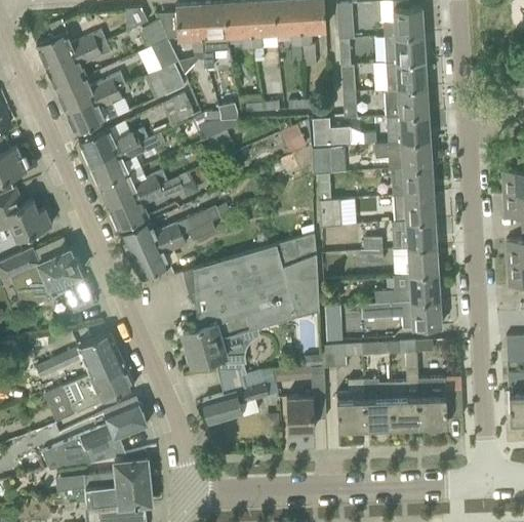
[(275,0),(250,2),(252,48),(263,48),(263,41),(262,34),(276,33),(275,0)]
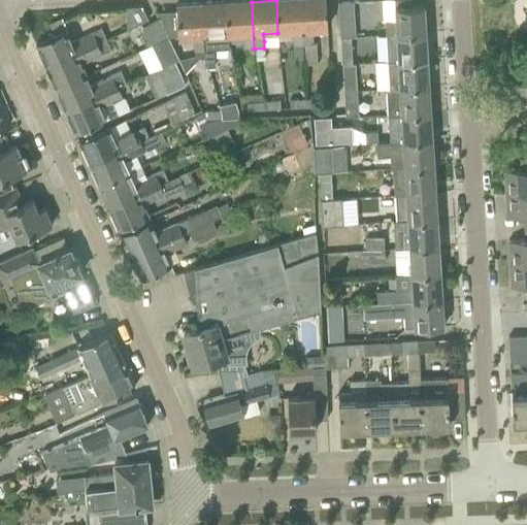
[(304,63),(300,0),(277,0),(276,0),(277,33),(293,32),(295,64),(304,63)]
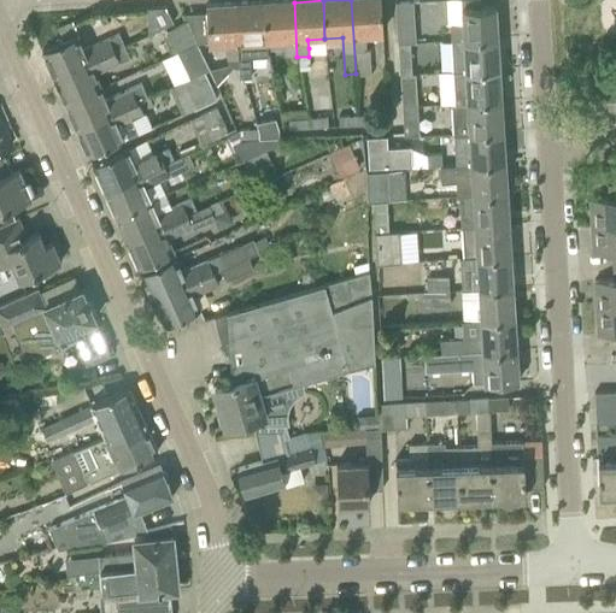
[(383,35),(382,21),(381,0),(351,0),(356,74),(358,74),(359,78),(371,77),(370,53),(367,53),(365,36),(383,35)]
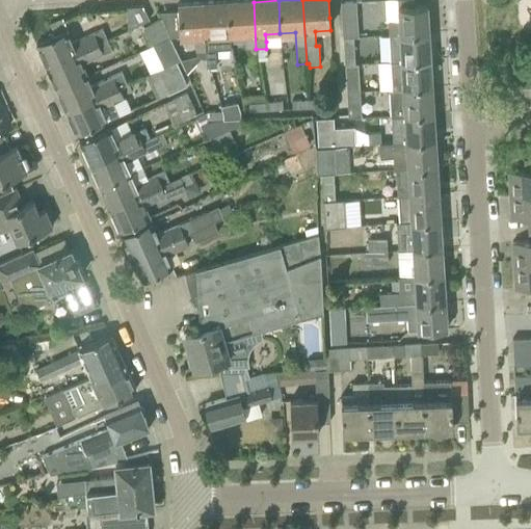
[(415,8),(415,0),(398,1),(399,24),(389,24),(390,37),(429,35),(428,25),(429,25),(428,7),(415,8)]
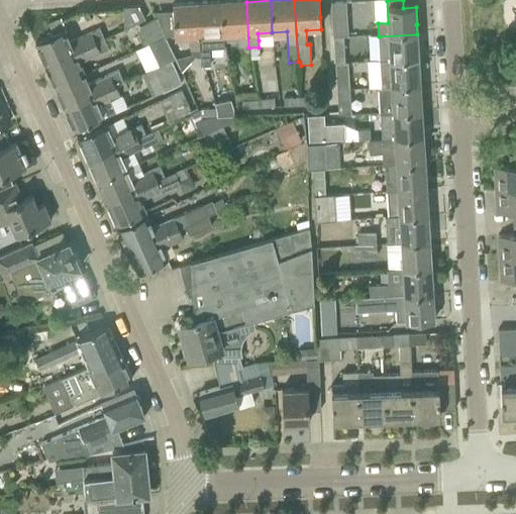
[(248,47),(246,2),(222,3),(223,35),(238,34),(239,48),(248,47)]
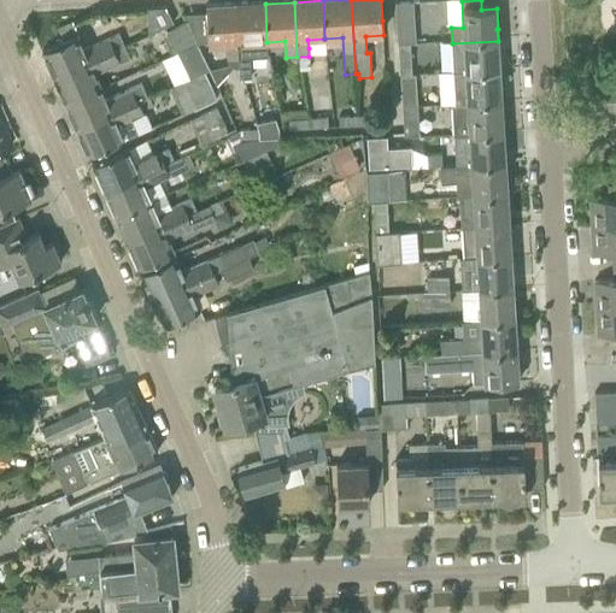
[(267,42),(265,4),(236,6),(239,60),(242,80),(253,78),(250,60),(251,60),(251,57),(268,57),(267,42)]
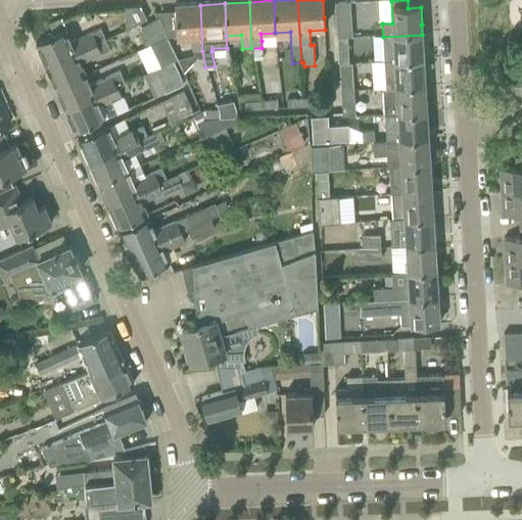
[(352,39),(350,4),(336,4),(338,40),(348,39),(352,39)]
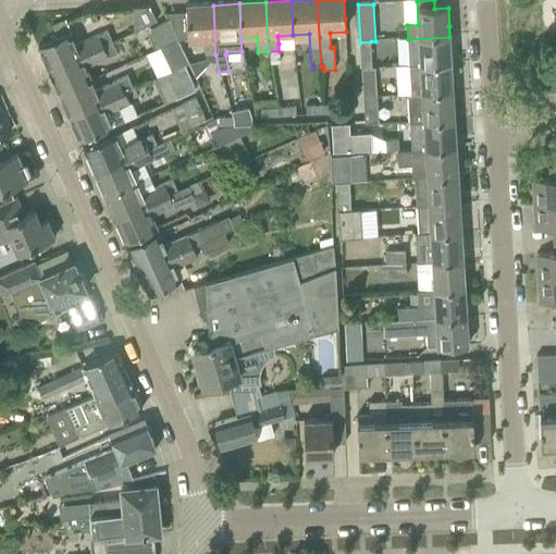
[(215,54),(213,5),(186,7),(187,28),(188,41),(205,40),(206,56),(215,54)]
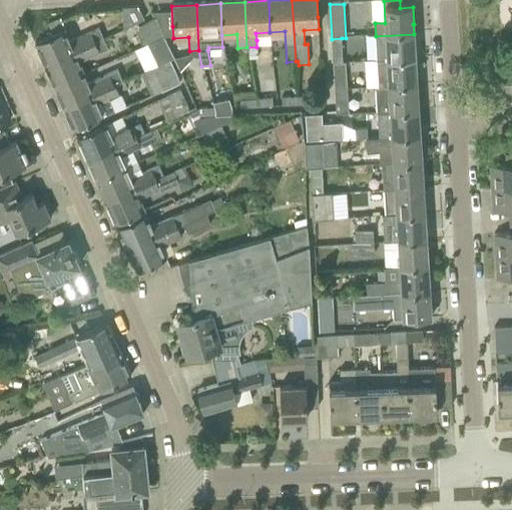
[(156,20),(137,29),(146,47),(148,46),(164,38),(156,20)]
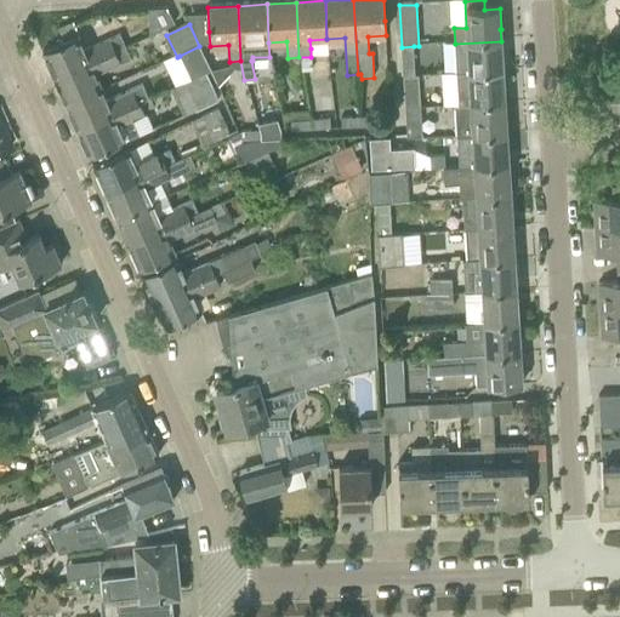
[(64,45),(43,55),(55,80),(126,49),(120,38),(85,52),(79,39),(64,45)]
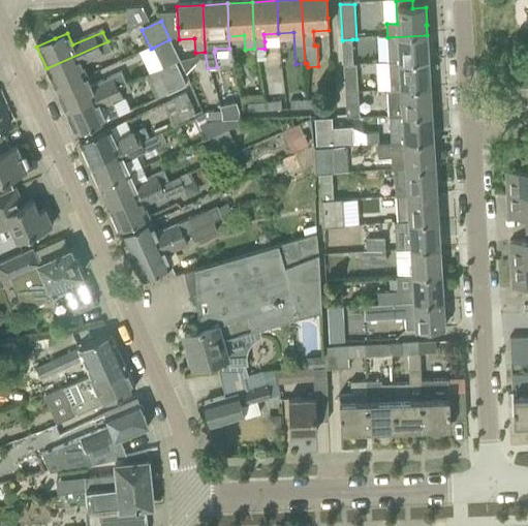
[(427,44),(427,35),(387,37),(389,64),(429,62),(428,44),(427,44)]
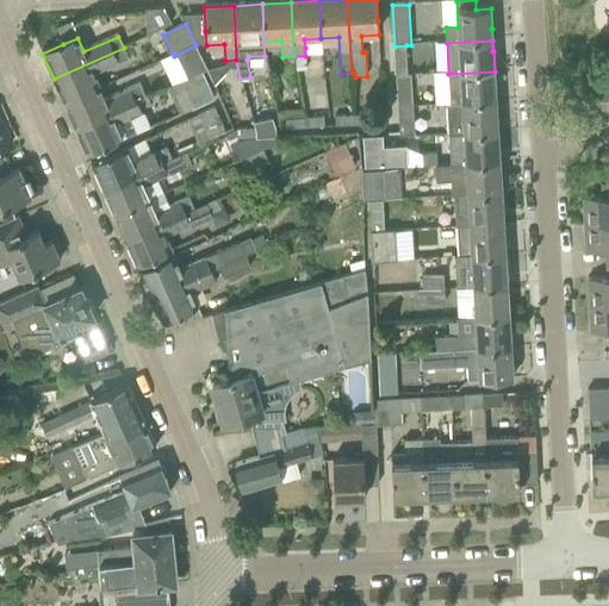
[(196,45),(176,55),(188,80),(207,72),(196,45)]
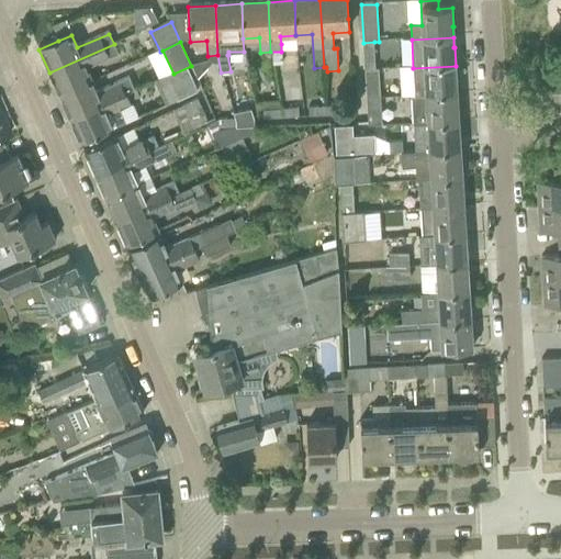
[(376,70),(374,42),(363,43),(365,71),(376,70)]
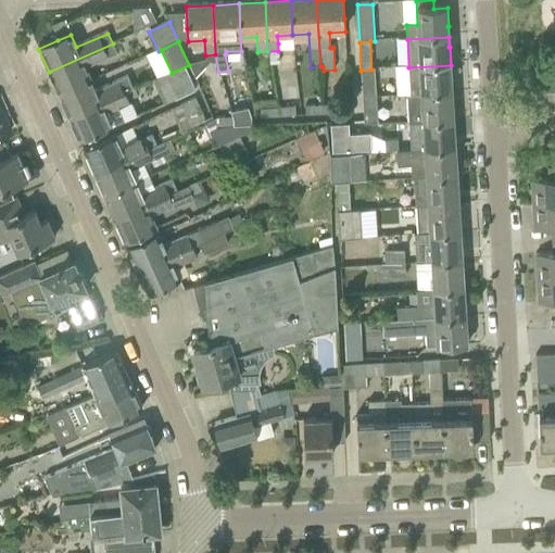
[(117,54),(116,53),(113,44),(49,72),(59,96),(91,82),(86,68),(117,54)]
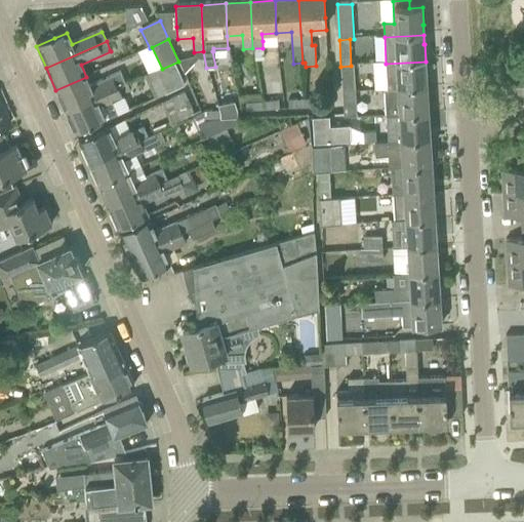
[(427,78),(426,62),(386,64),(388,91),(398,90),(398,89),(427,87),(426,78),(427,78)]
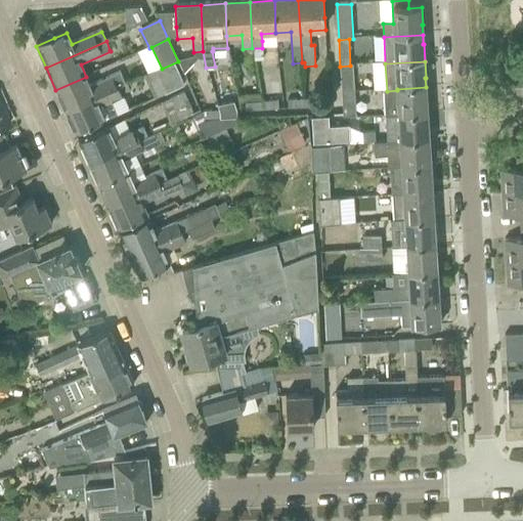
[(185,87),(175,63),(157,72),(167,95),(185,87)]
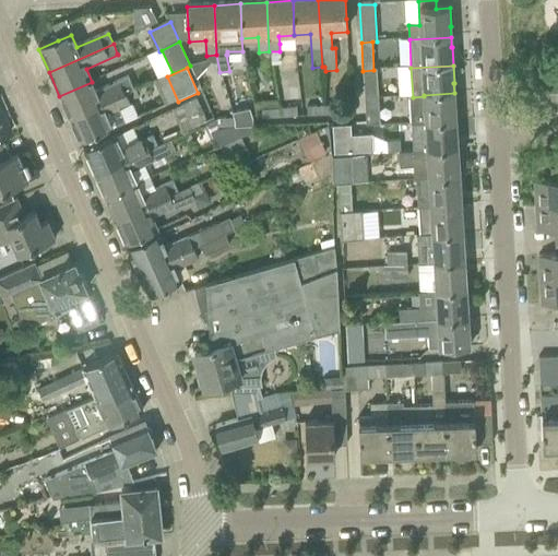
[(70,119),(125,95),(134,91),(129,80),(120,84),(97,94),(92,82),(59,96),(70,119)]
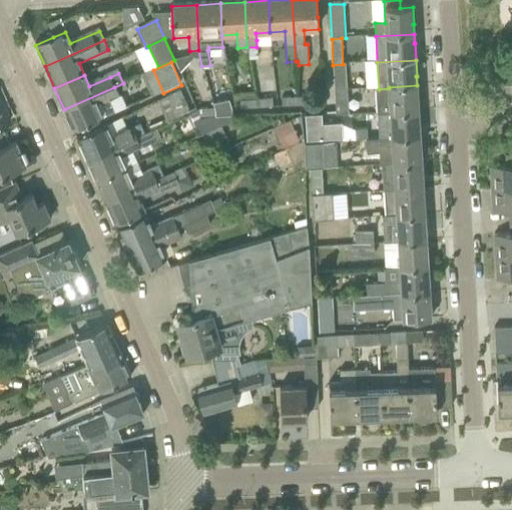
[(334,73),(335,91),(348,90),(347,73),(334,73)]
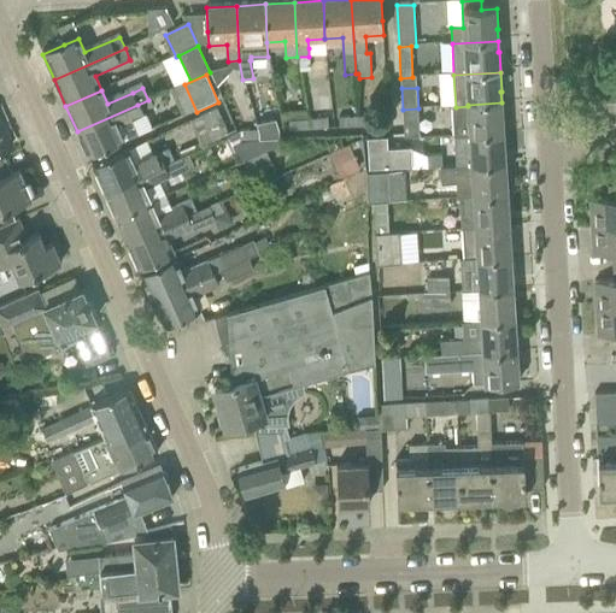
[(502,115),(502,102),(468,105),(468,106),(456,107),(452,107),(455,137),(504,135),(503,115),(502,115)]
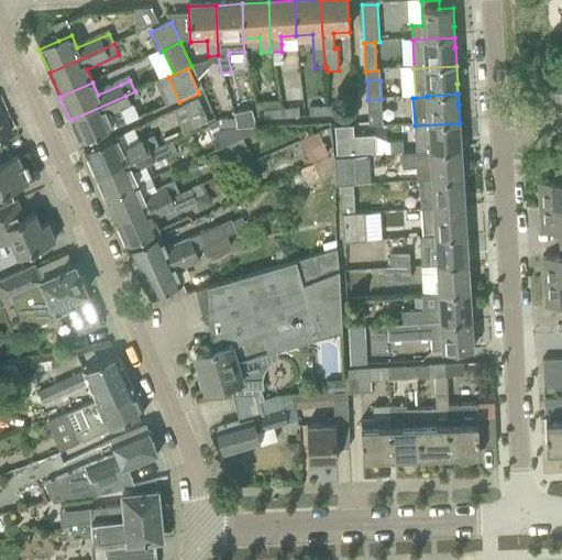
[(125,96),(70,120),(81,145),(101,135),(113,130),(124,125),(119,112),(131,107),(125,96)]
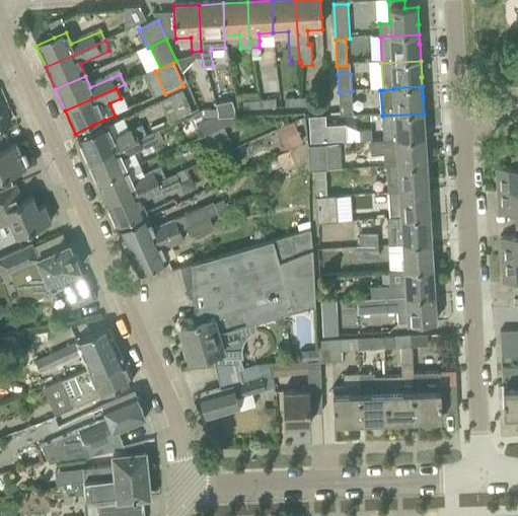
[(194,116),(183,93),(168,99),(178,122),(194,116)]
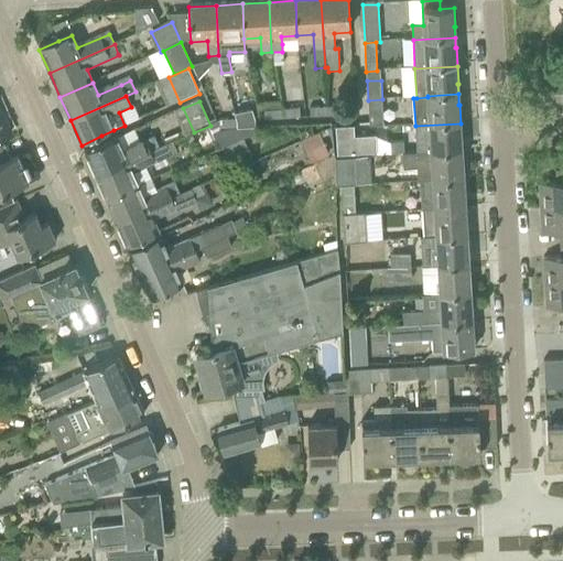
[(347,108),(328,109),(328,118),(347,117),(347,108)]
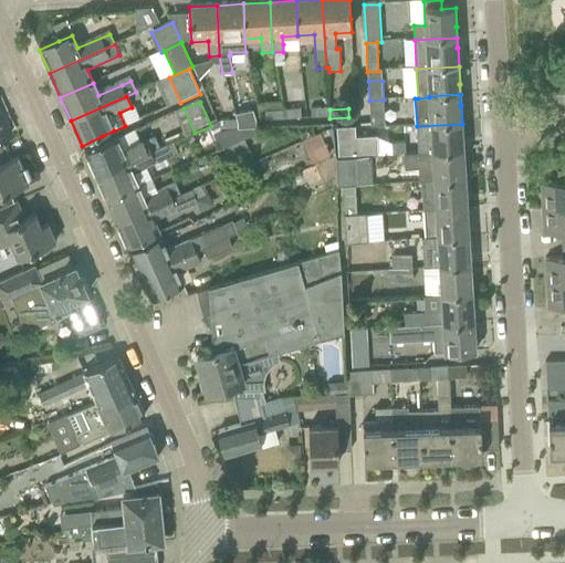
[(384,108),(369,110),(370,122),(370,128),(385,128),(384,108)]
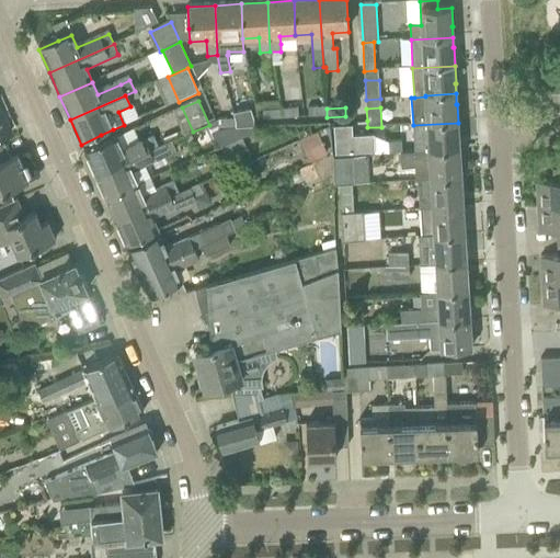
[(327,117),(327,109),(308,110),(309,118),(327,117)]
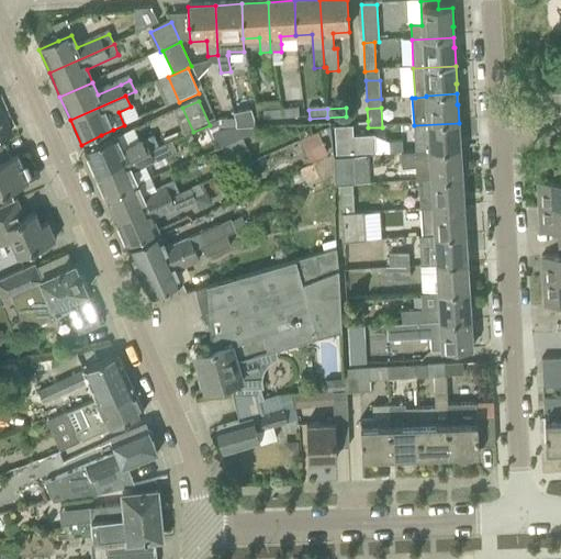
[(300,110),(282,111),(282,120),(300,120),(300,110)]
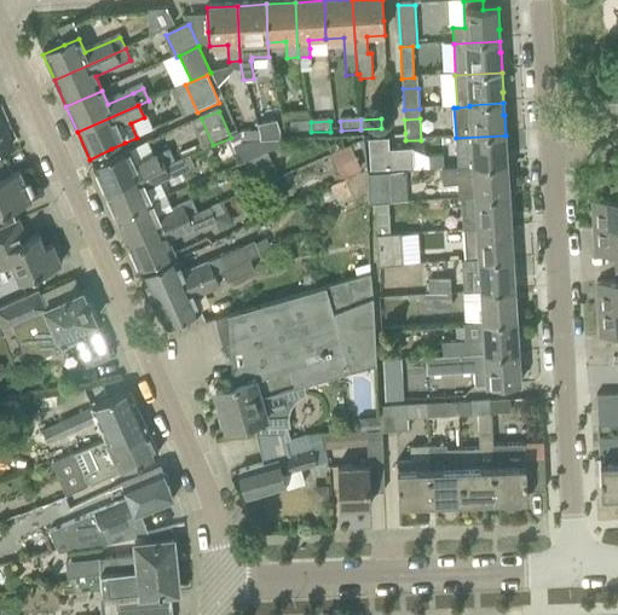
[(311,132),(311,122),(290,123),(292,133),(311,132)]
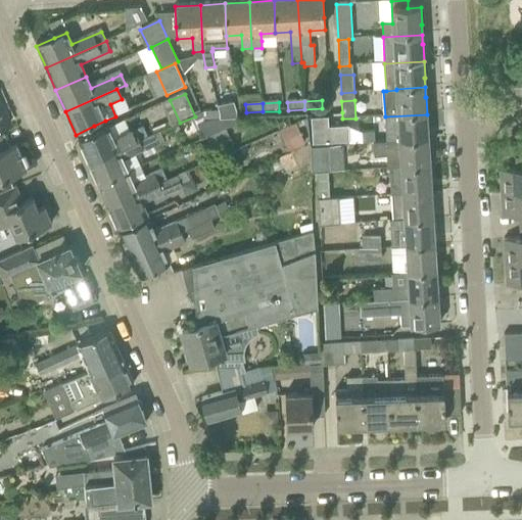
[(0,129),(9,125),(6,117),(5,119),(0,107),(0,129)]
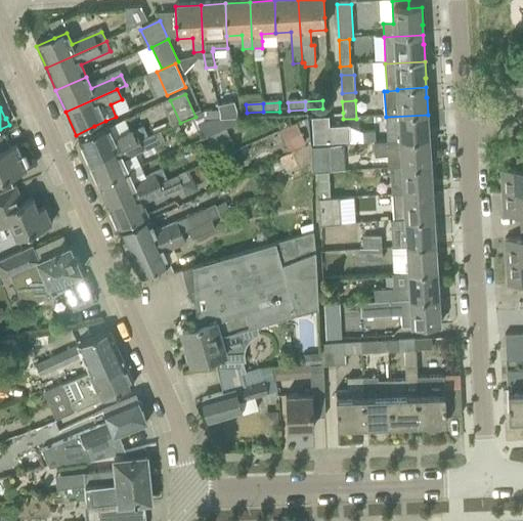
[(236,111),(220,112),(221,122),(236,121),(235,119),(237,119),(236,111)]
